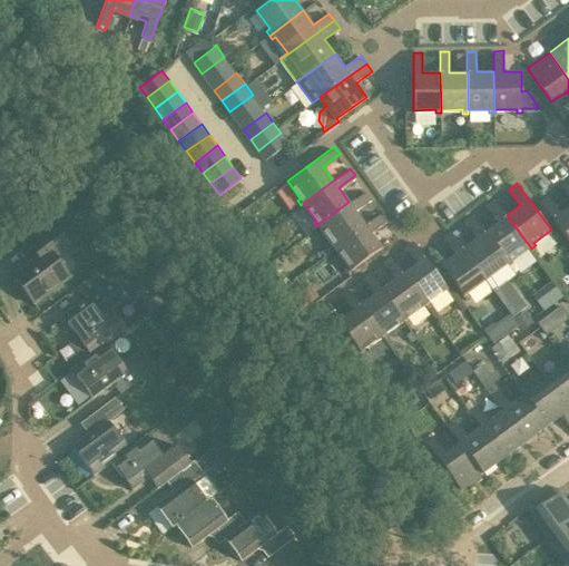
[(329,244),(332,249),(365,224),(355,210),(371,197),(365,189),(349,202),(319,224),(332,242),(329,244)]
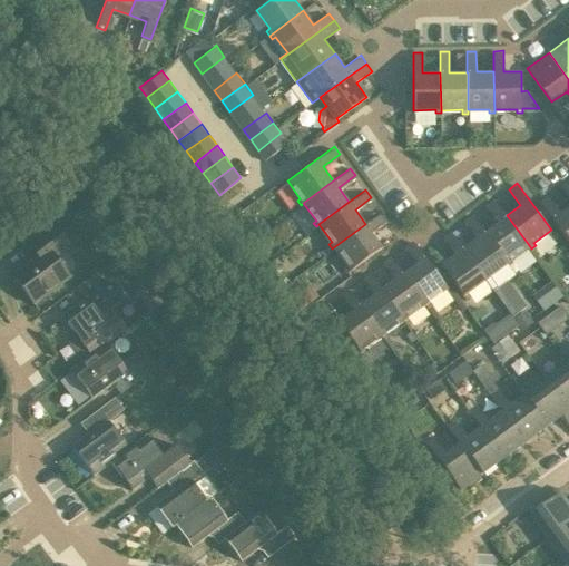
[(568,205),(561,212),(549,195),(541,201),(568,240),(568,205)]
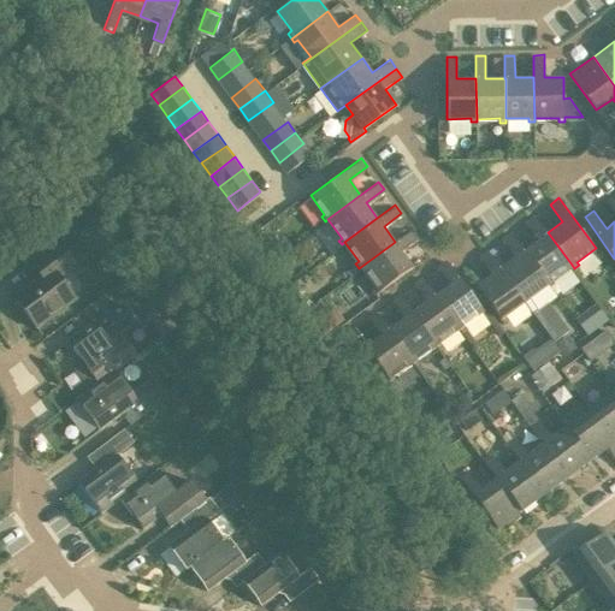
[(525,249),(548,283),(550,286),(555,283),(553,279),(572,265),(548,232),(534,215),(526,221),(539,238),(525,249)]
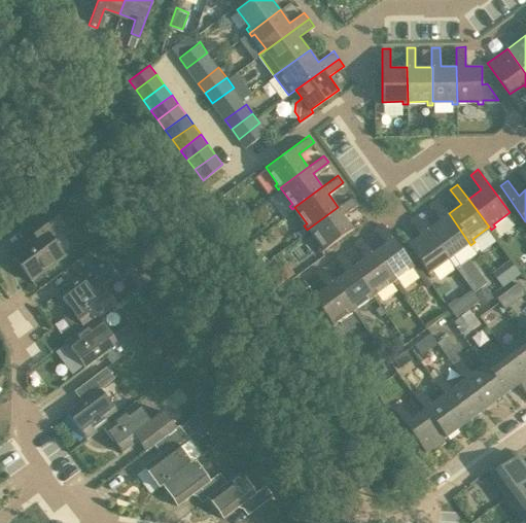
[(338,207),(307,230),(310,228),(321,244),(318,246),(321,250),(352,228),(343,214),(358,203),(353,196),(338,207)]
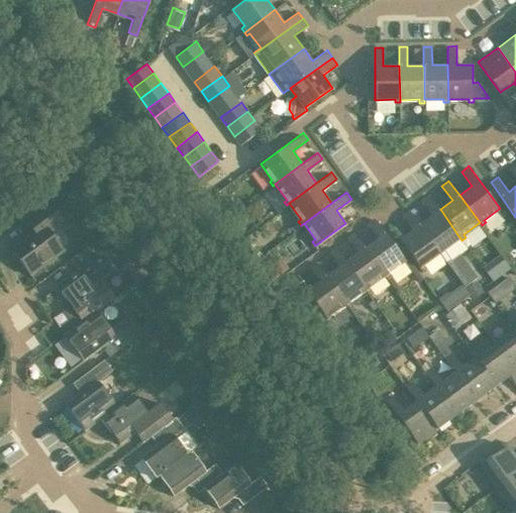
[(432,215),(420,223),(440,251),(442,254),(446,251),(444,248),(459,237),(440,209),(429,195),(422,200),(432,215)]
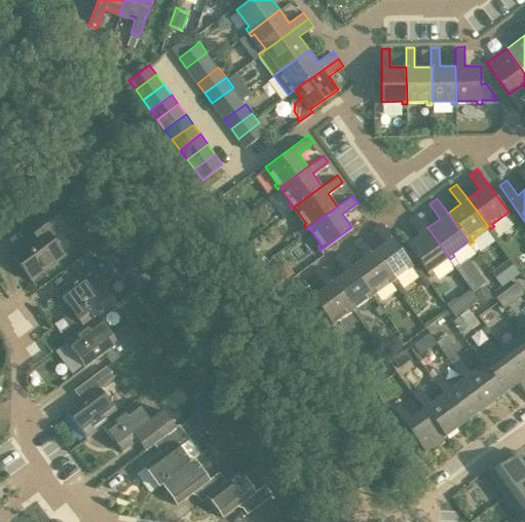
[(26,222),(35,235),(27,241),(26,240),(11,252),(29,275),(43,265),(43,267),(63,253),(50,235),(64,225),(48,204),(26,222)]
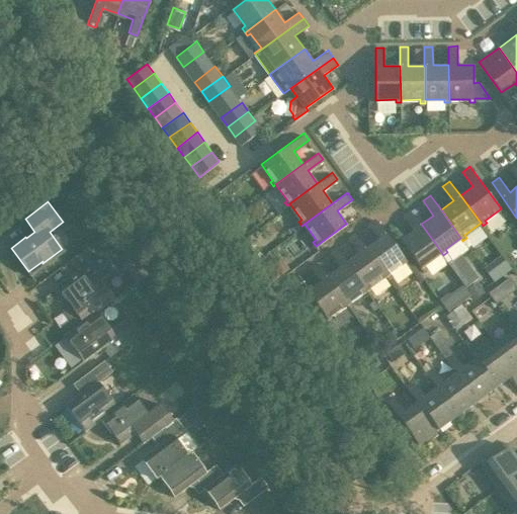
[(441,252),(421,224),(411,209),(403,215),(414,230),(401,239),(423,269),(427,266),(425,263),(441,252)]
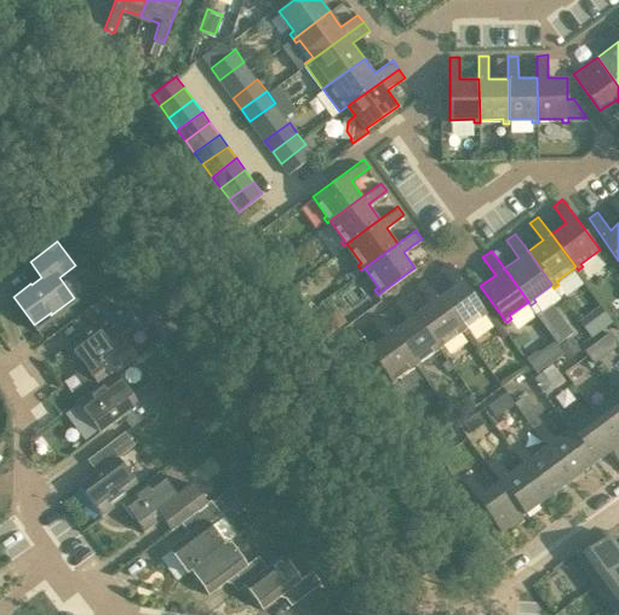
[(454,285),(439,295),(463,328),(465,332),(470,328),(468,325),(487,311),(450,260),(441,266),(454,285)]
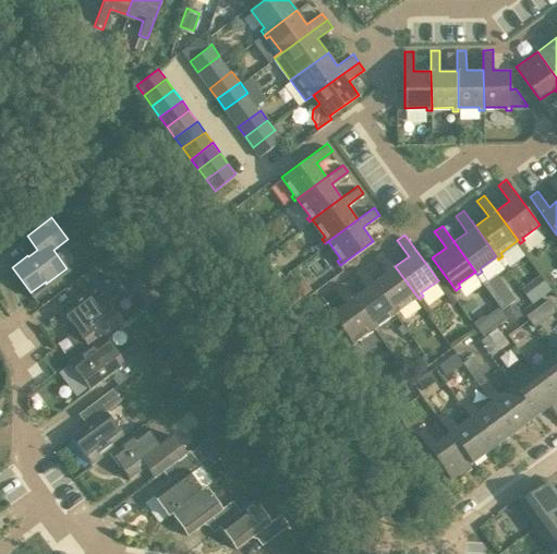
[(387,272),(374,281),(395,311),(396,311),(398,314),(402,311),(399,309),(416,296),(395,266),(383,250),(375,256),(387,272)]
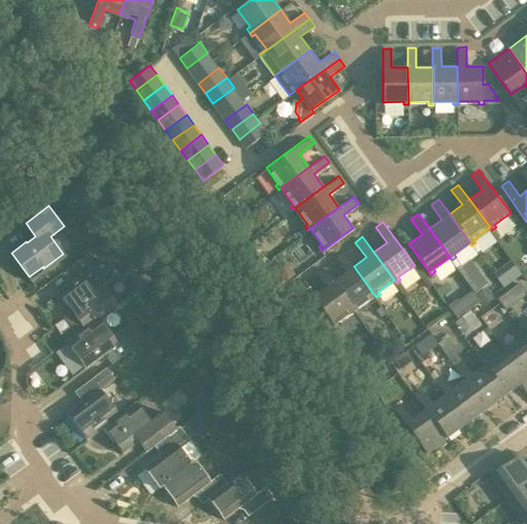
[(64,316),(75,331),(98,316),(117,301),(102,282),(112,274),(108,268),(112,265),(102,253),(112,246),(107,237),(72,263),(79,273),(57,290),(68,305),(65,307),(64,316)]
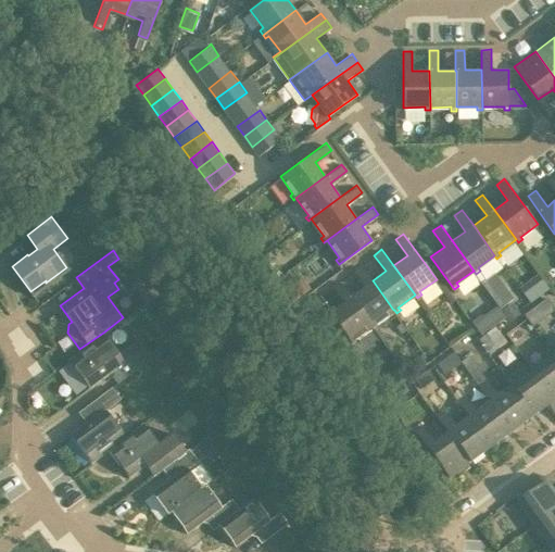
[(365,286),(351,296),(376,328),(379,326),(377,323),(393,310),(373,280),(361,264),(353,271),(365,286)]
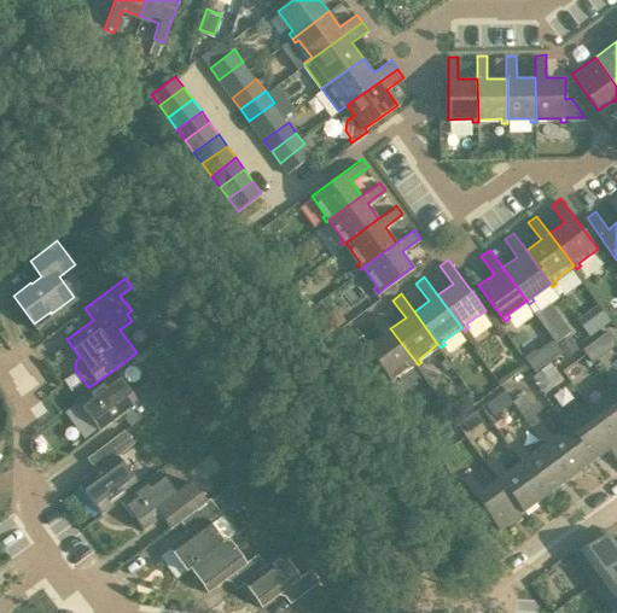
[(571,330),(551,302),(535,313),(557,340),(571,330)]
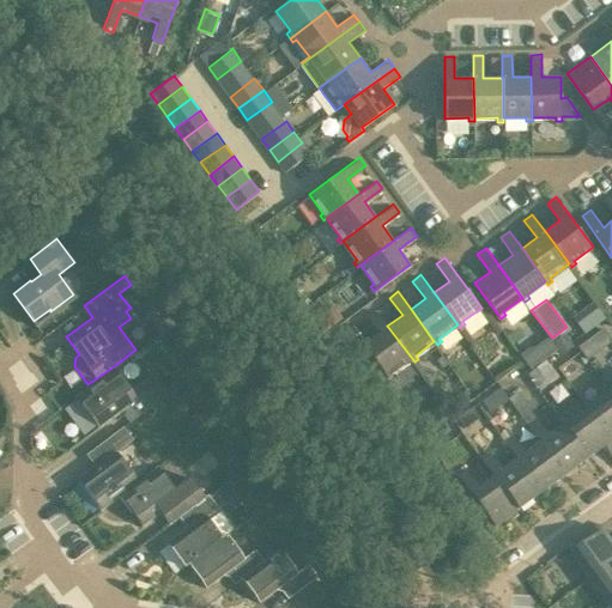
[(587,327),(609,314),(601,302),(580,315),(587,327)]
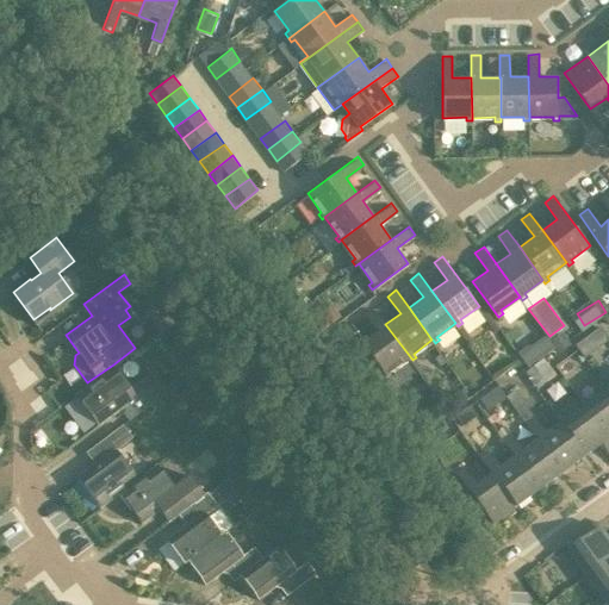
[(412,360),(385,324),(373,307),(364,313),(377,331),(361,342),(387,378),(392,374),(390,370),(409,356),(411,361),(412,360)]
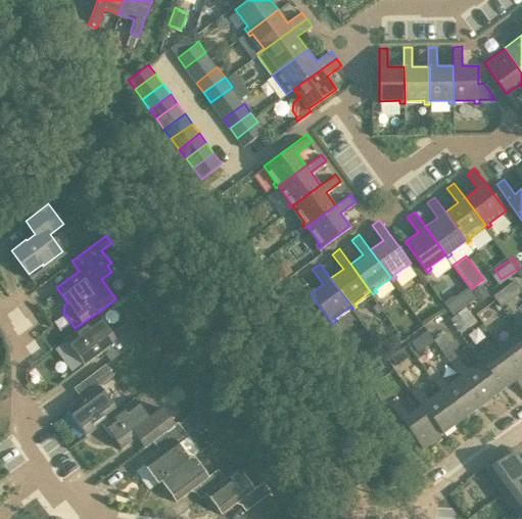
[(499,295),(504,302),(521,289),(521,280),(516,273),(472,304),(477,311),(499,295)]
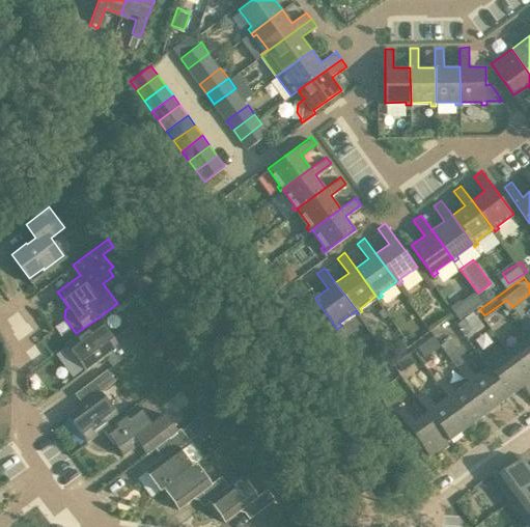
[(489,302),(501,297),(496,284),(483,289),(489,302)]
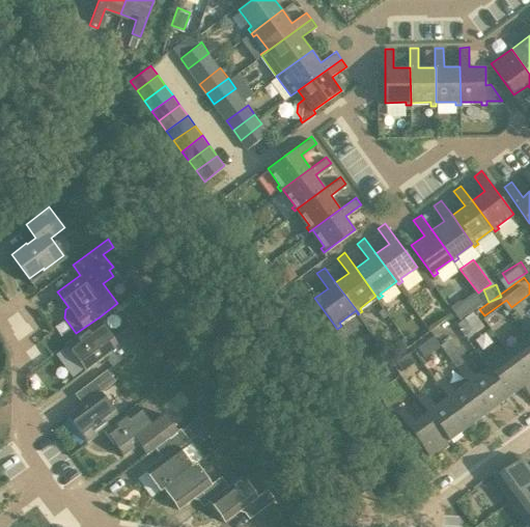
[(473,309),(456,322),(468,336),(484,324),(473,309)]
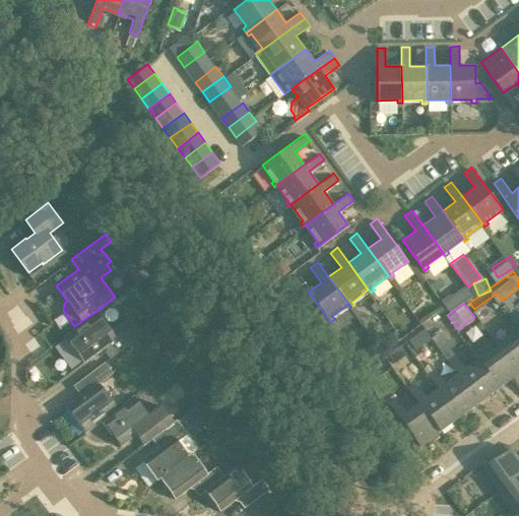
[(96,311),(74,326),(64,334),(83,361),(96,351),(99,355),(105,349),(110,356),(141,333),(128,316),(111,329),(96,311)]
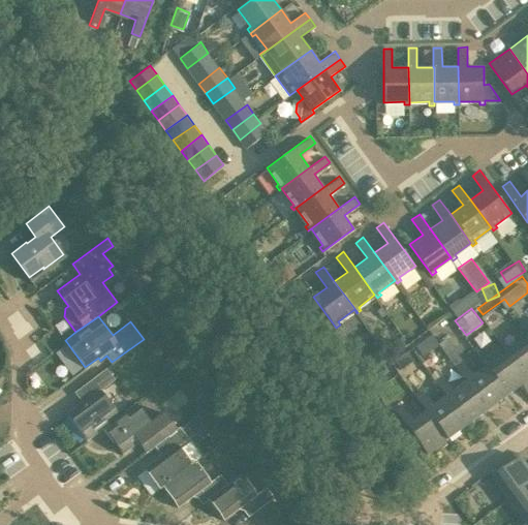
[(527,336),(506,350),(527,378),(527,377),(527,336)]
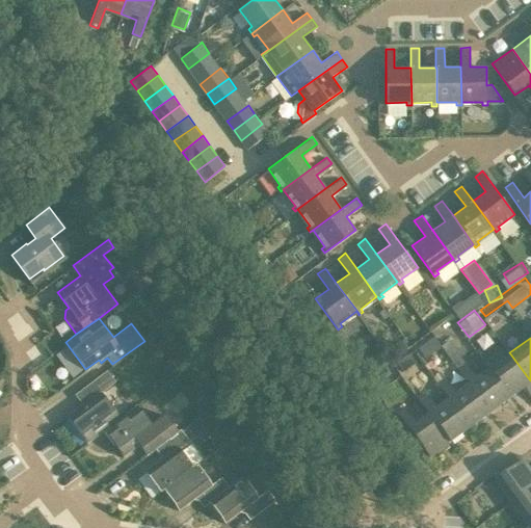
[(447,353),(469,383),(469,381),(488,410),(509,395),(489,367),(476,376),(454,347),(447,353)]
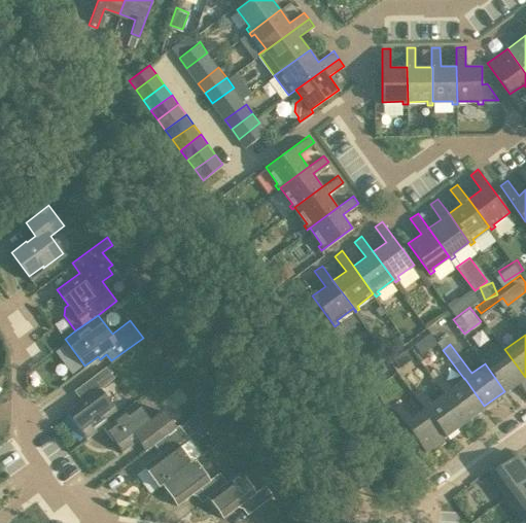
[(504,349),(485,363),(504,391),(518,381),(525,392),(525,376),(525,377),(504,349)]
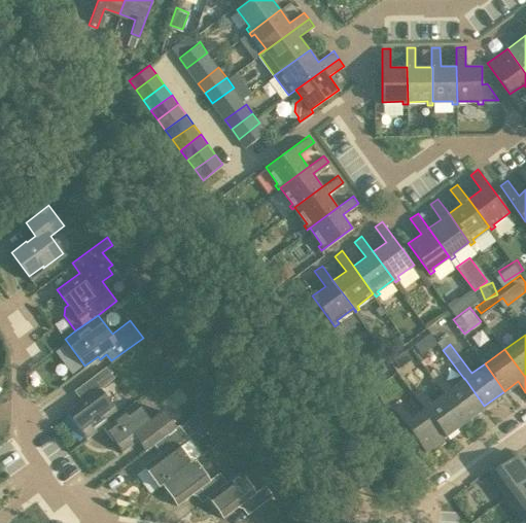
[(85,437),(102,424),(118,412),(100,387),(114,376),(106,365),(74,389),(81,398),(66,411),(85,437)]
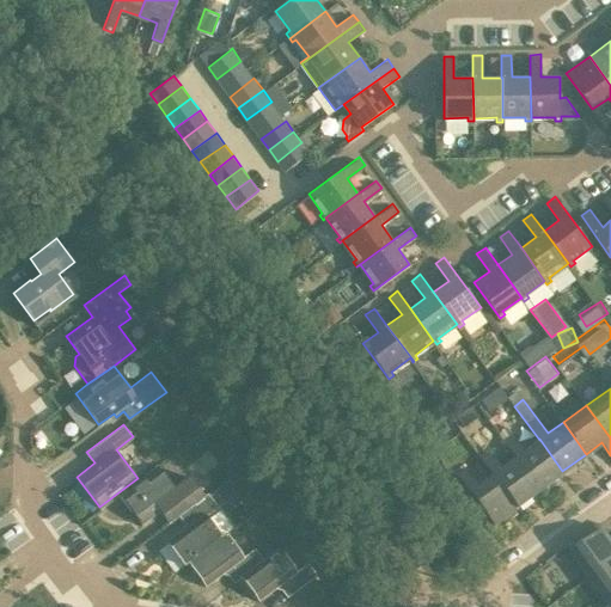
[(503,439),(517,457),(517,455),(539,488),(562,471),(539,439),(539,440),(525,449),(512,433),(503,439)]
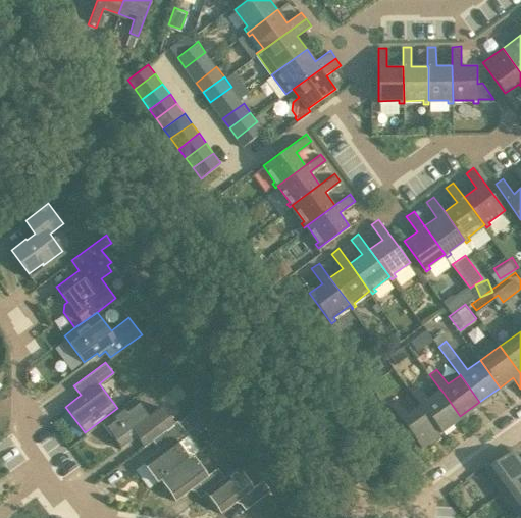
[(409,389),(418,400),(440,430),(460,416),(440,389),(440,390),(427,399),(416,383),(409,389)]
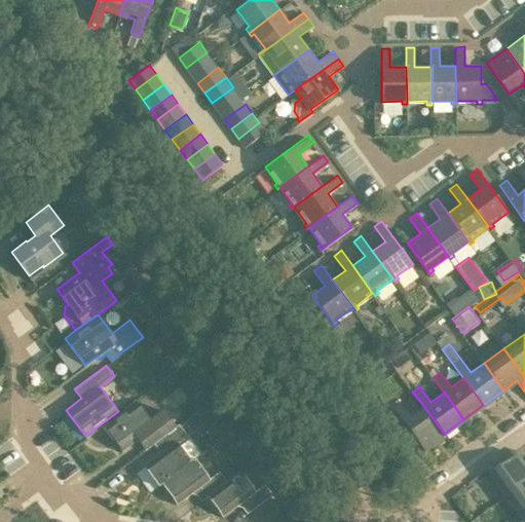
[(153,441),(154,442),(179,422),(182,420),(174,409),(167,413),(163,408),(150,418),(136,399),(118,411),(102,423),(122,450),(139,438),(146,447),(153,441)]
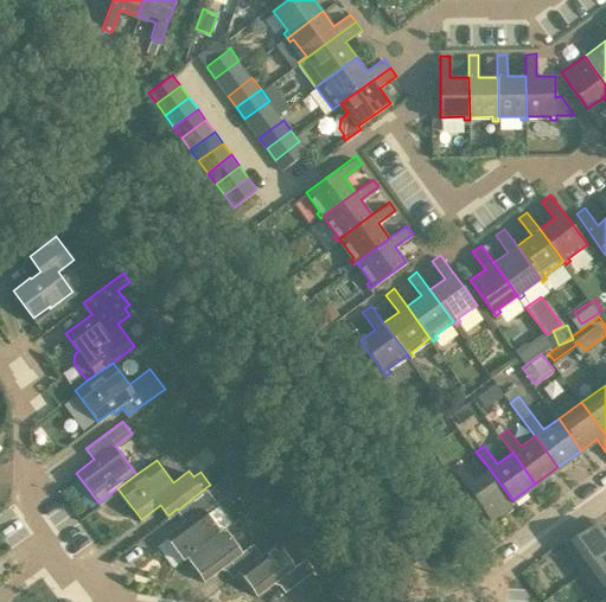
[(486,465),(471,476),(460,463),(453,468),(489,517),(512,500),(486,465)]
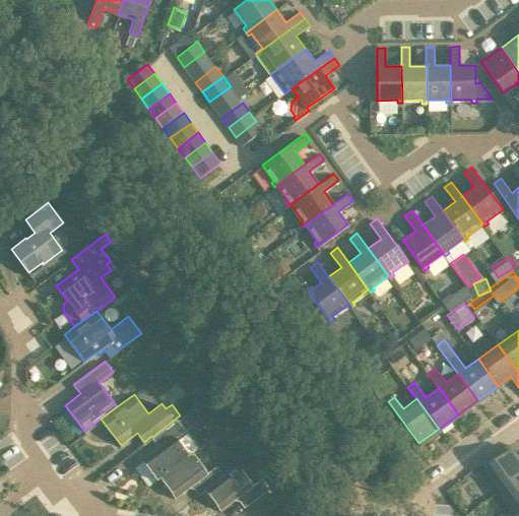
[(158,476),(188,454),(175,436),(184,429),(177,417),(152,437),(156,442),(156,448),(141,459),(155,478),(158,476)]
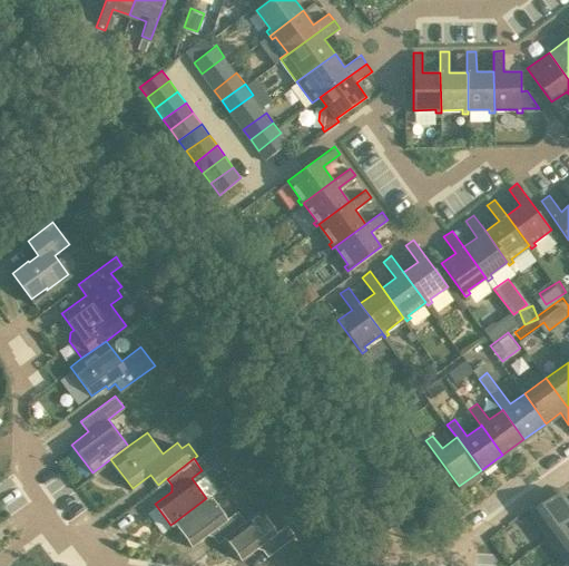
[(532,514),(549,536),(568,520),(568,501),(562,493),(532,514)]
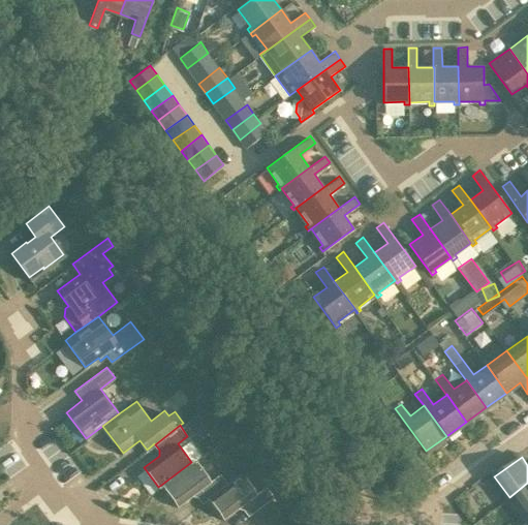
[(208,497),(227,483),(220,472),(209,481),(194,461),(191,462),(161,485),(176,504),(190,493),(197,496),(202,501),(208,497)]
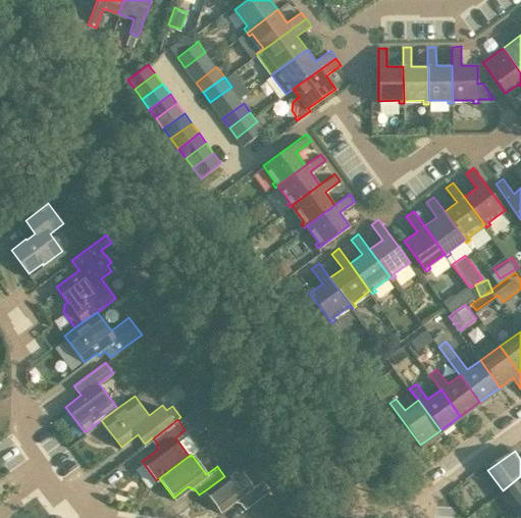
[(224,476),(205,490),(220,511),(241,496),(248,505),(270,489),(262,478),(252,485),(238,466),(224,476)]
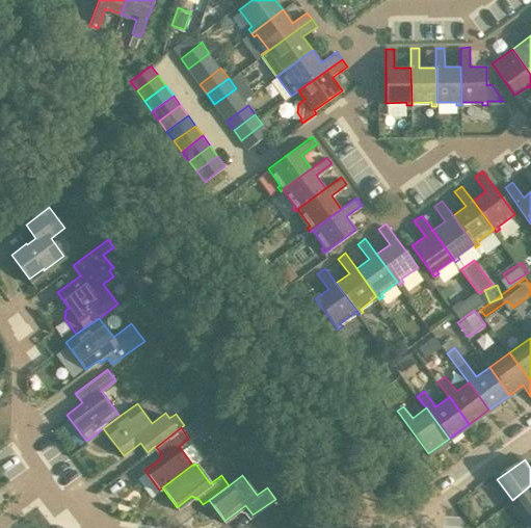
[(518,523),(520,526),(530,517),(530,485),(512,500),(525,517),(518,523)]
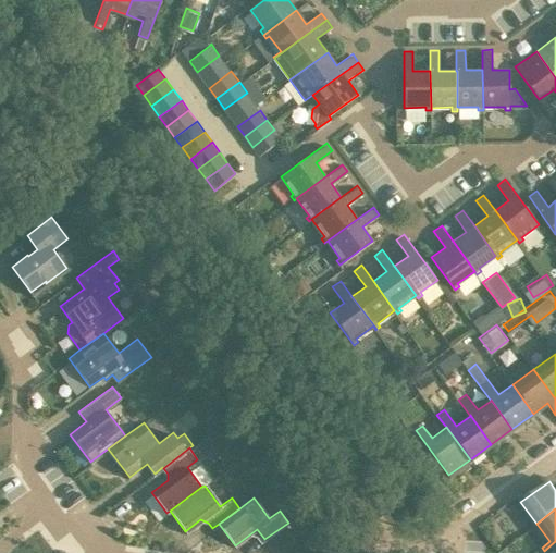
[(548,552),(555,549),(555,541),(544,551),(545,552),(548,552)]
